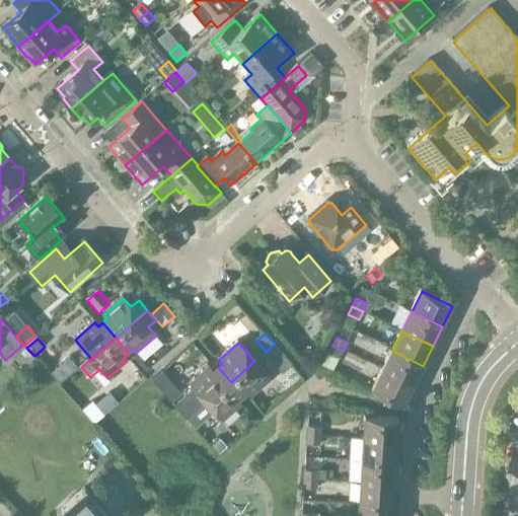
[(344,351),(333,346),(328,354),(340,359),(344,351)]
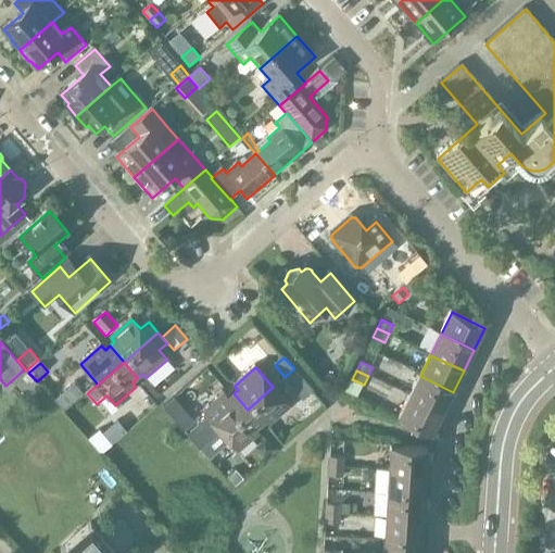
[(298,373),(288,381),(304,402),(315,392),(314,391),(298,373)]
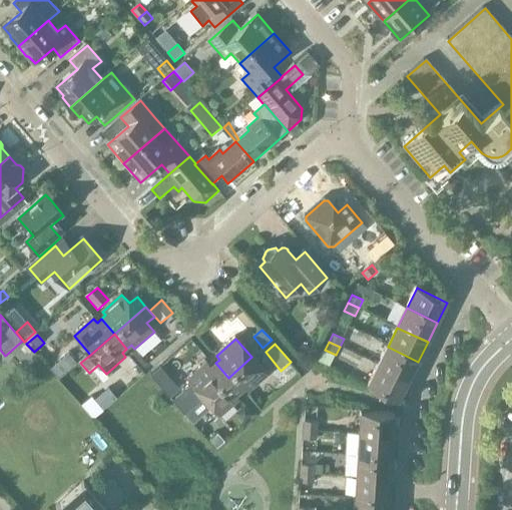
[(388,347),(378,366),(409,381),(418,362),(388,347)]
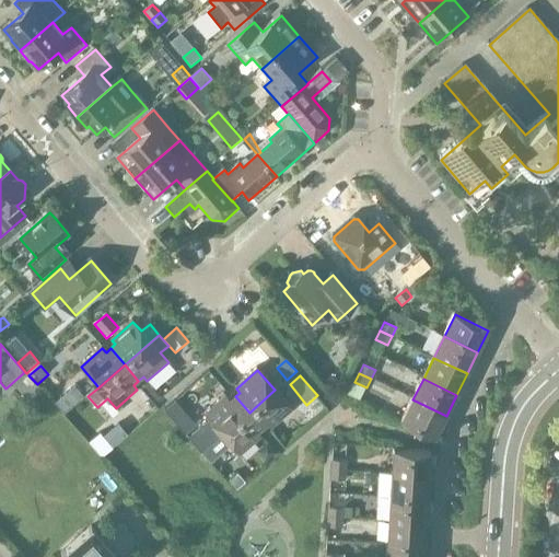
[(222,386),(212,394),(220,403),(226,396),(223,393),(226,391),(222,386)]
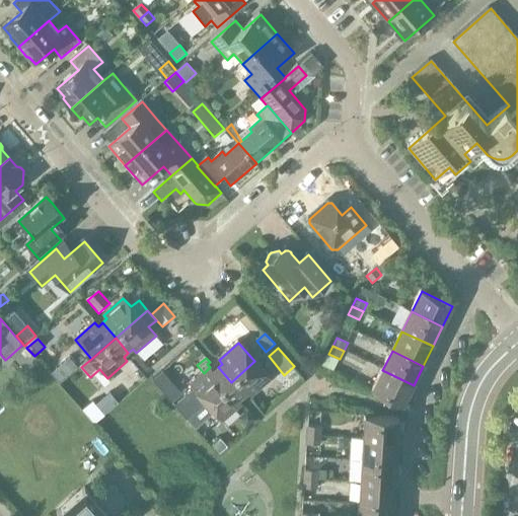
[(254,361),(231,382),(243,397),(248,393),(251,397),(272,380),(254,361)]
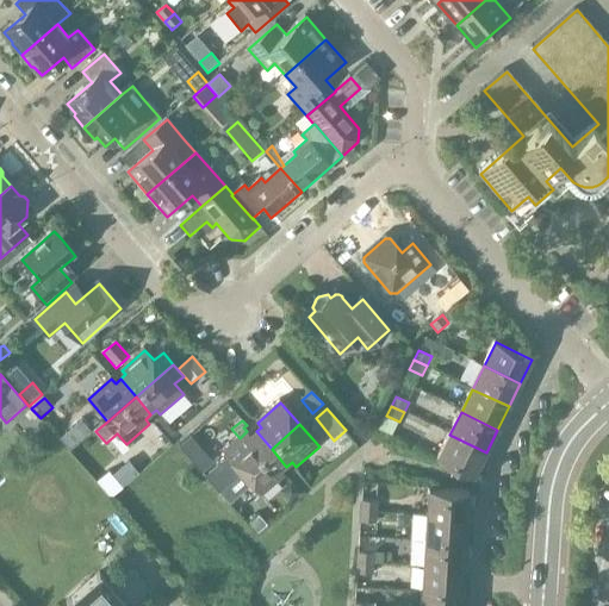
[(44,429),(30,442),(39,453),(54,439),(44,429)]
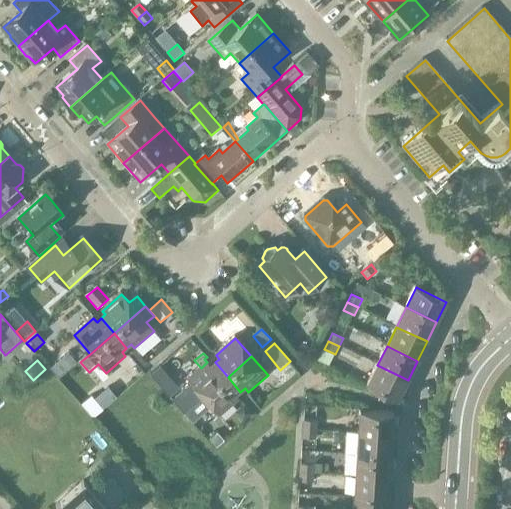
[(187,379),(204,398),(228,377),(215,362),(210,366),(207,362),(201,368),(187,379)]
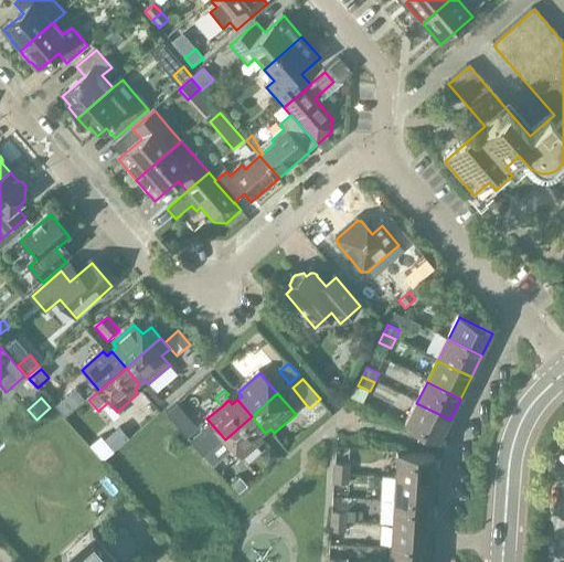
[(450,420),(416,403),(405,426),(439,443),(450,420)]
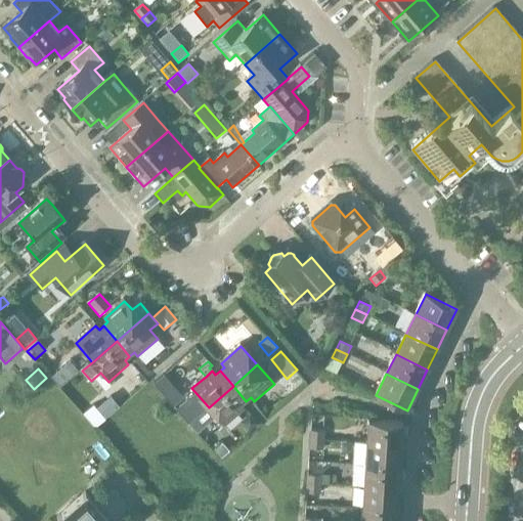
[(174,388),(164,377),(155,385),(165,397),(174,388)]
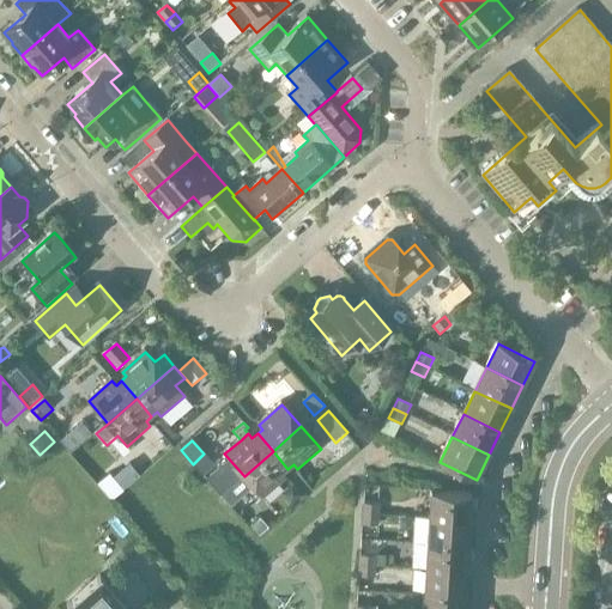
[(273,451),(244,476),(264,499),(286,479),(283,474),(288,469),(273,451)]
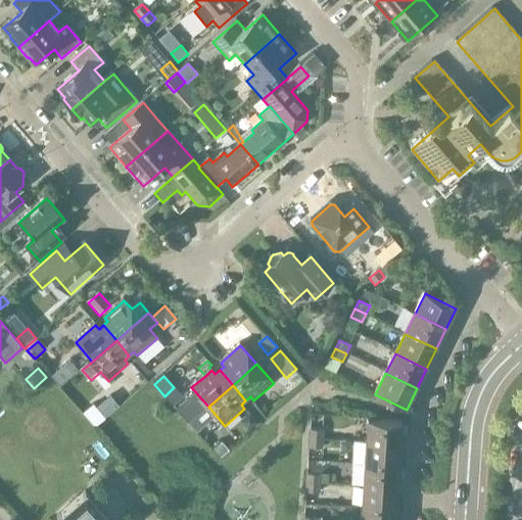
[(181,403),(175,408),(186,421),(197,412),(188,402),(186,404),(181,403)]
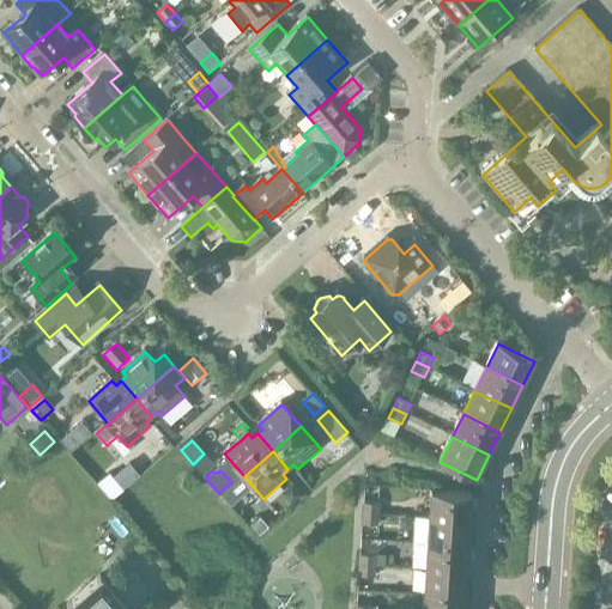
[(109,475),(97,486),(111,503),(123,492),(109,475)]
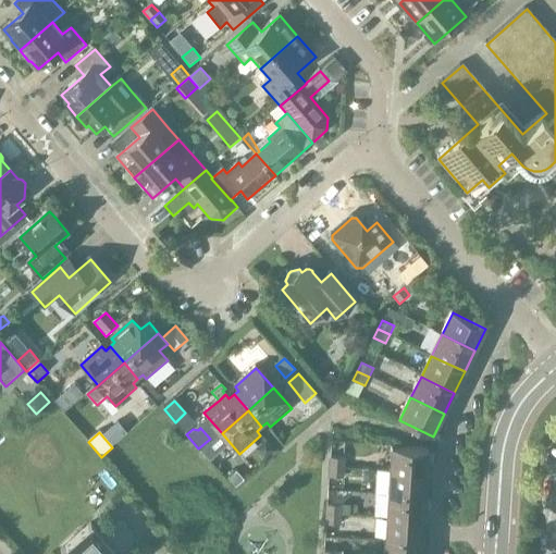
[(268,442),(257,451),(266,462),(276,452),(268,442)]
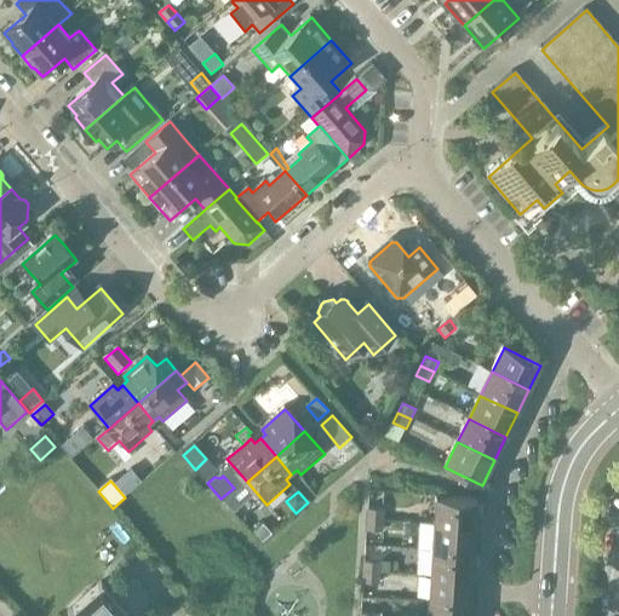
[(437,498),(435,525),(476,528),(477,500),(437,498)]
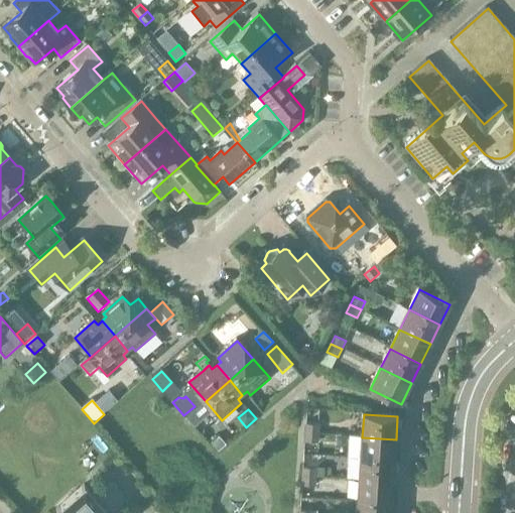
[(306,425),(306,433),(318,434),(319,425),(306,425)]
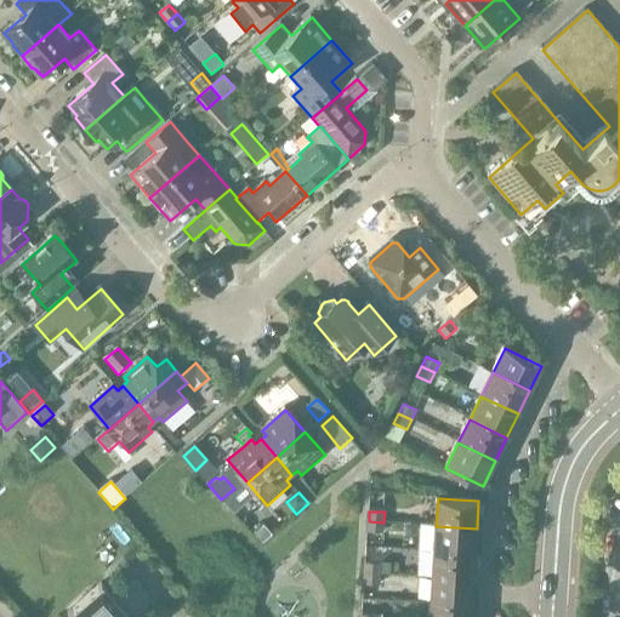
[(384,523),(369,521),(368,532),(382,533),(384,523)]
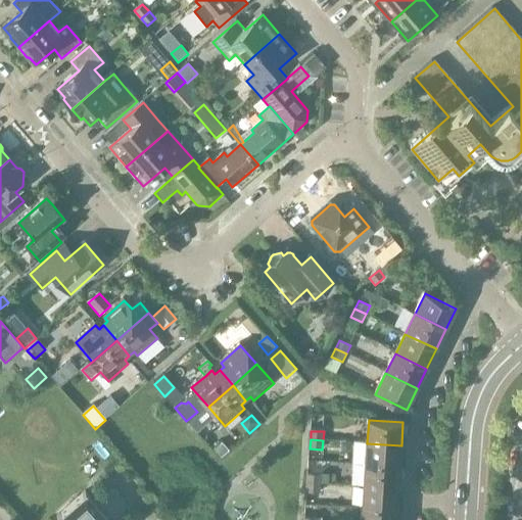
[(223,443),(215,451),(222,460),(231,453),(223,443)]
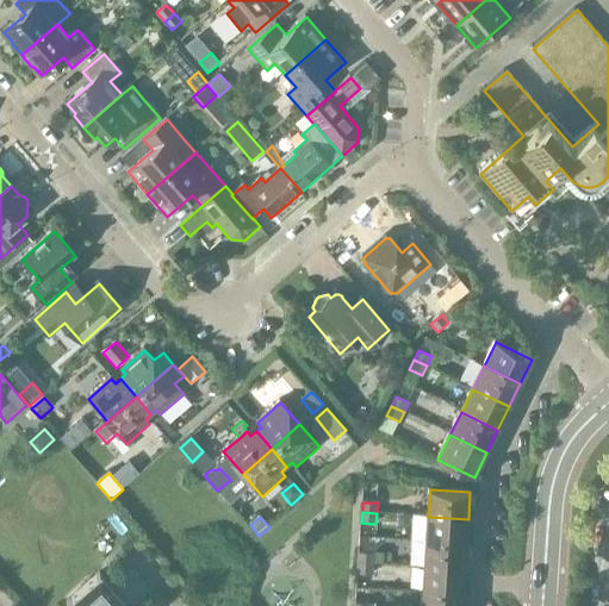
[(428,517),(427,543),(466,545),(468,519),(428,517)]
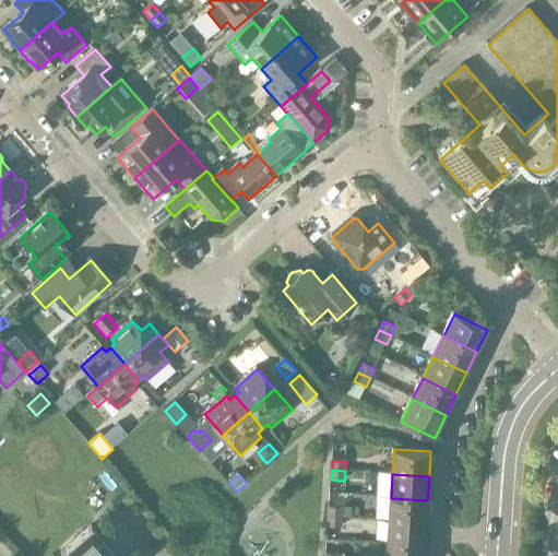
[(391,498),(389,521),(426,523),(427,500),(391,498)]
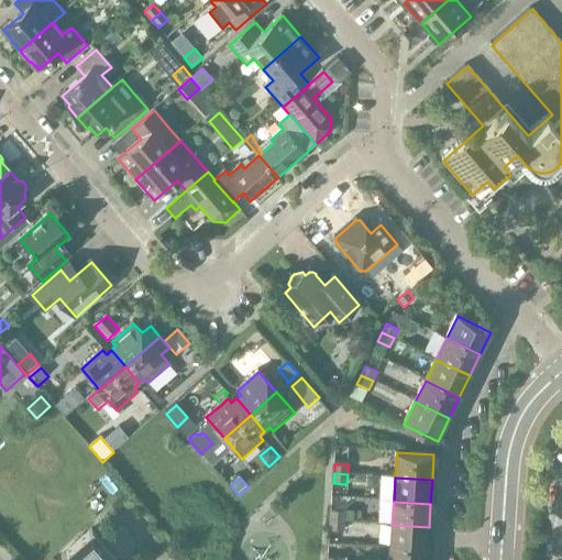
[(331,512),(331,522),(344,522),(345,512),(331,512)]
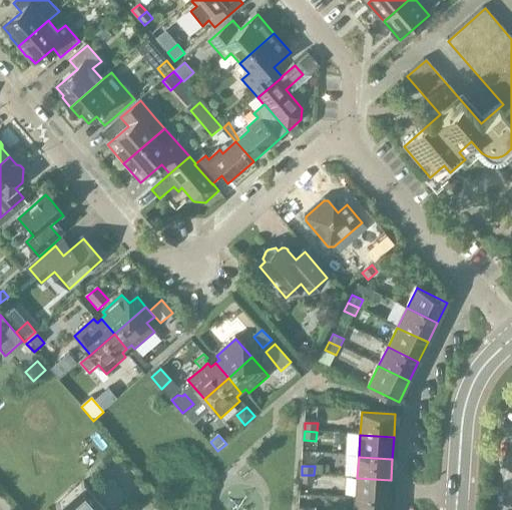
[(314,475),(302,475),(301,483),(314,484),(314,475)]
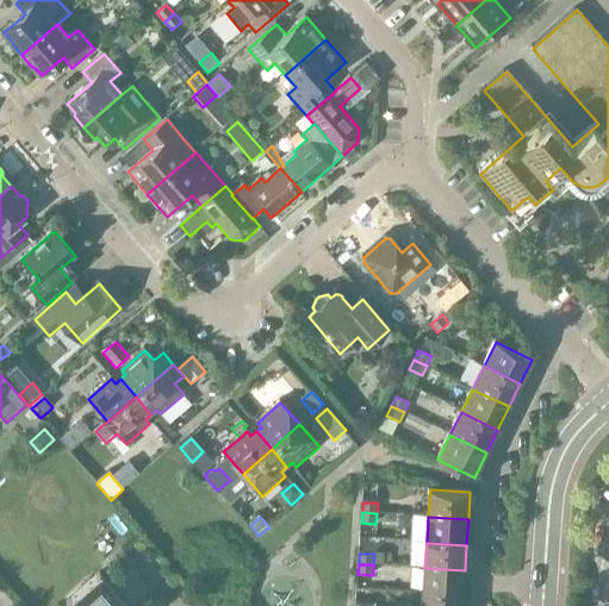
[(424,568),(423,594),(464,597),(465,570),(424,568)]
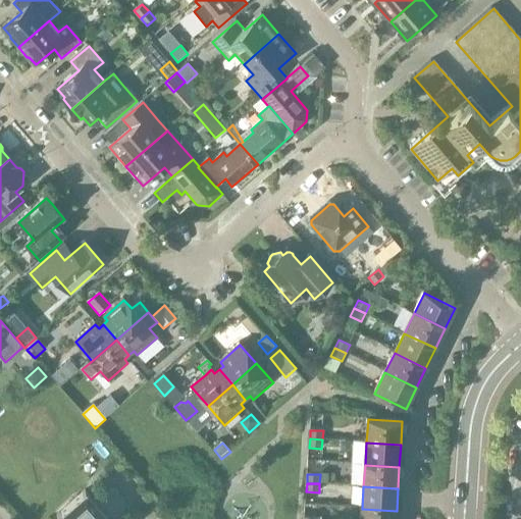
[(97,505),(86,492),(57,518),(113,518),(122,510),(124,506),(123,501),(117,495),(113,494),(109,494),(97,505)]
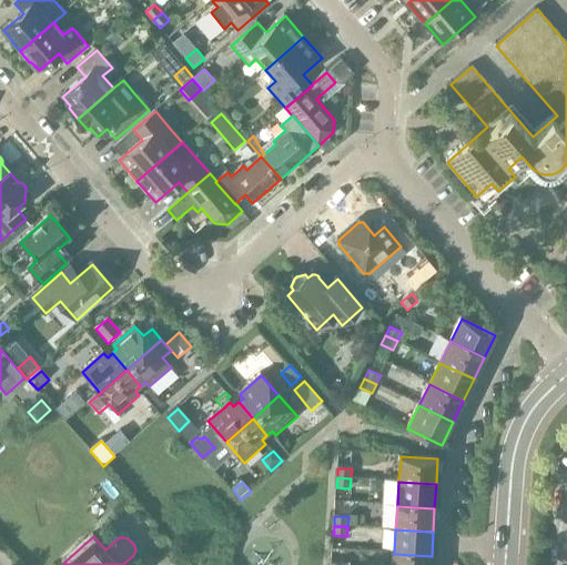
[(394,554),(392,564),(431,564),(432,556),(394,554)]
